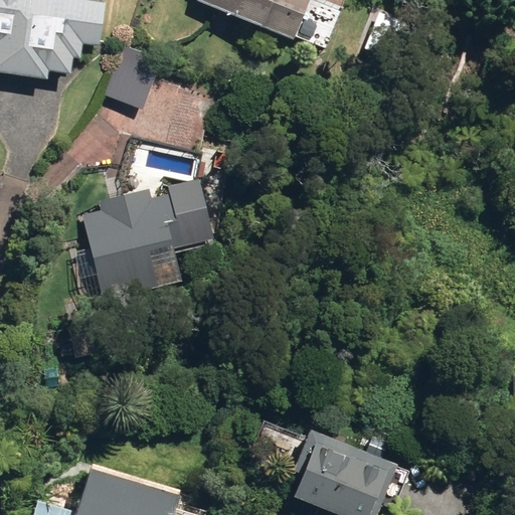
[(0,0),(0,70),(51,77),(51,69),(73,72),(75,55),(84,57),(87,42),(102,44),(108,0),(104,0),(0,0)]
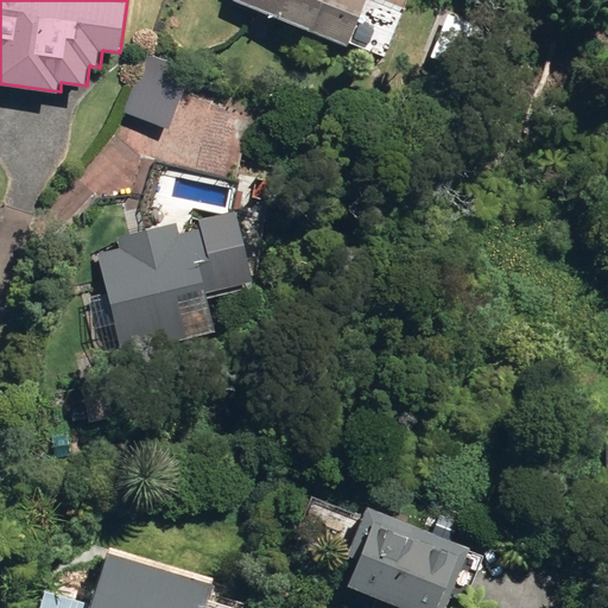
[(234,0),(349,46),(368,0),(234,0)]
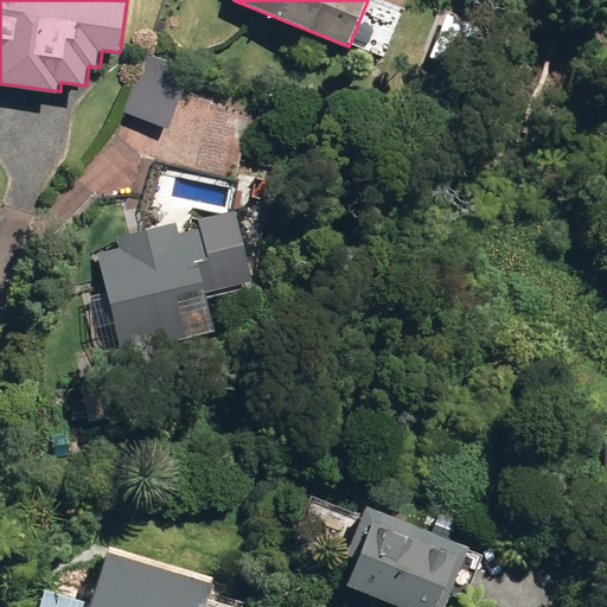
[(123,115),(168,131),(190,71),(145,56),(123,115)]
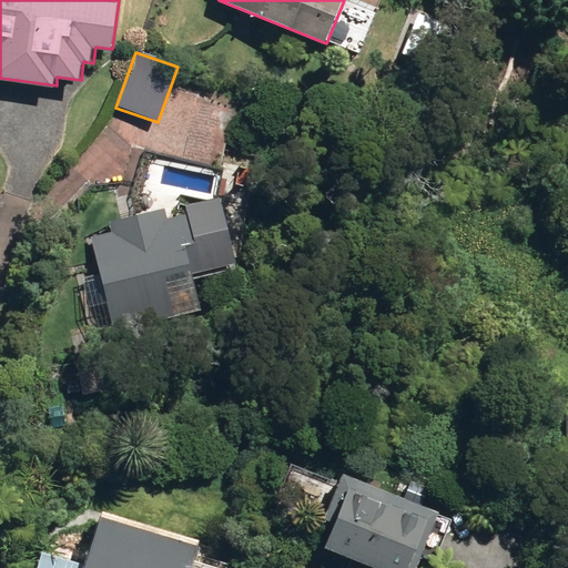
[(81,277),(94,335),(202,310),(193,274),(206,271),(200,242),(202,242),(194,213),(168,219),(164,209),(111,222),(112,230),(91,235),(100,273),(81,277)]
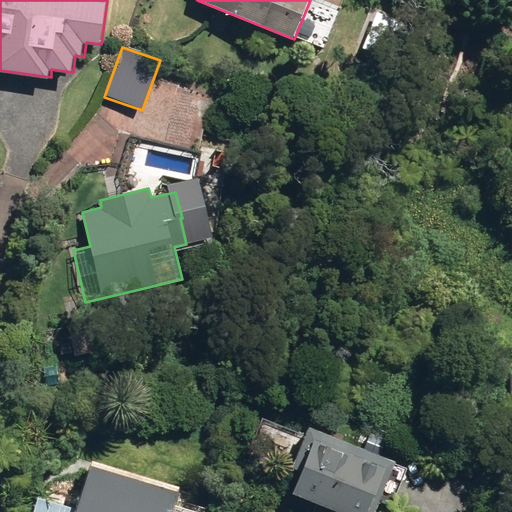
[(265,429),(279,436),(289,416),(275,409),(265,429)]
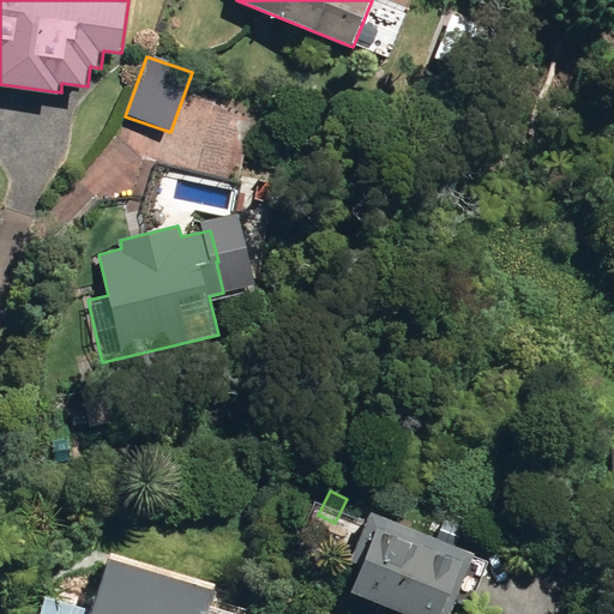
[(351,591),(404,613),(449,613),(475,554),(372,511),(351,561),(362,566),(351,591)]
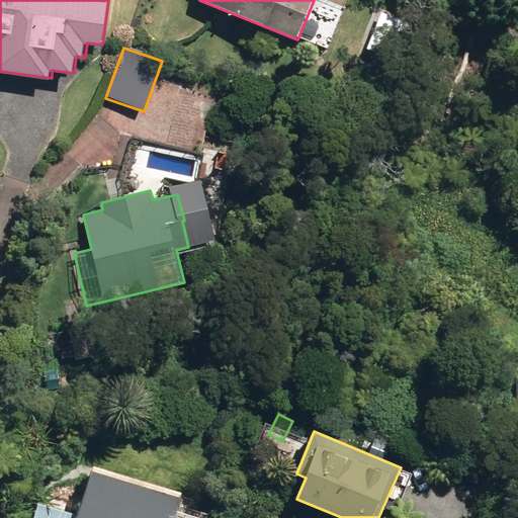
[(77,517),(175,517),(181,498),(92,470),(77,517)]
